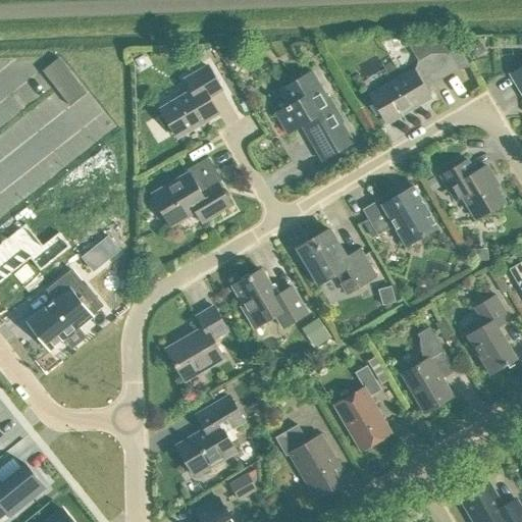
[(478,42),(468,48),(474,57),(479,54),(481,47),(478,42)]
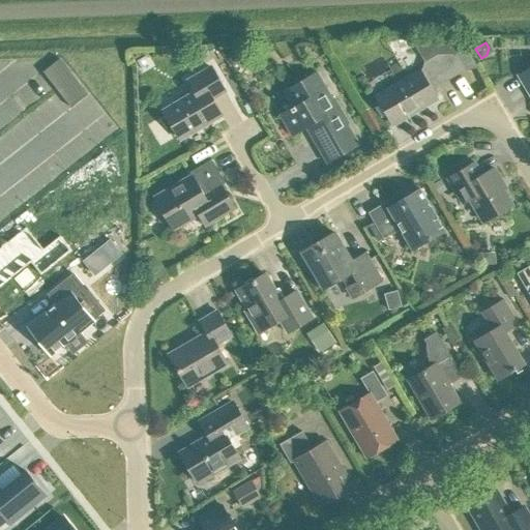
[(236,49),(226,55),(232,66),(238,62),(240,55),(236,49)]
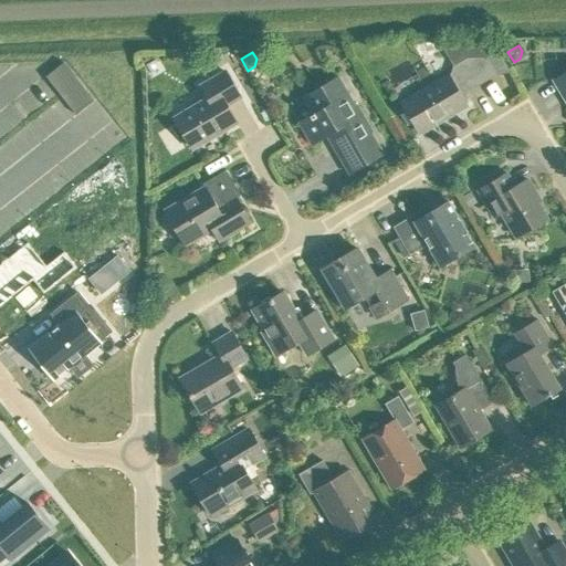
[(450,81),(448,76),(401,104),(419,134),(465,106),(460,97),(496,75),(485,56),(467,58),(452,66),(459,76),(450,81)]
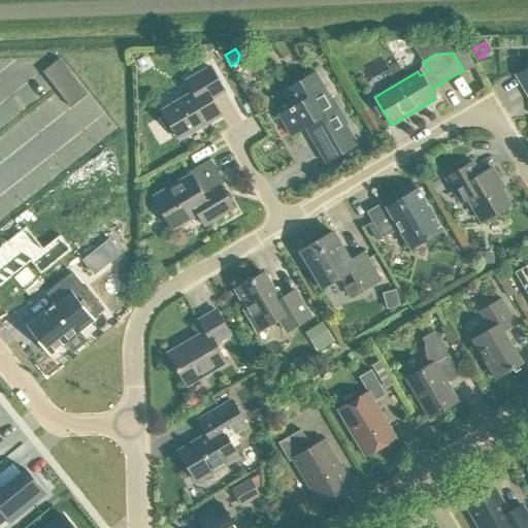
[(59,59),(42,72),(70,108),(87,95),(59,59)]
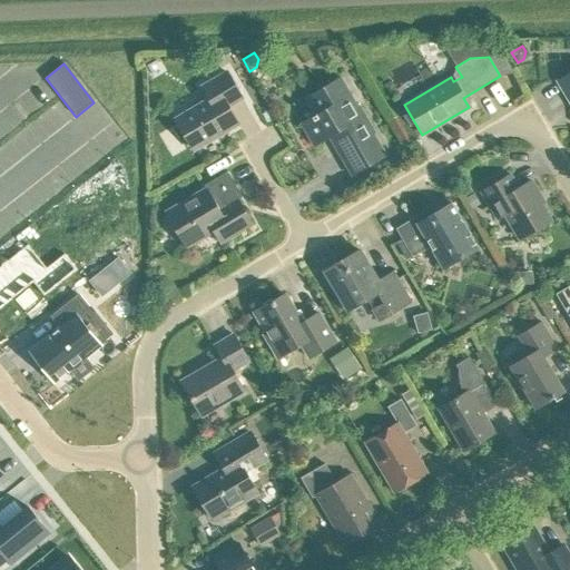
[(227,107),(241,98),(226,72),(200,88),(208,100),(175,120),(193,150),(237,124),(227,107)]
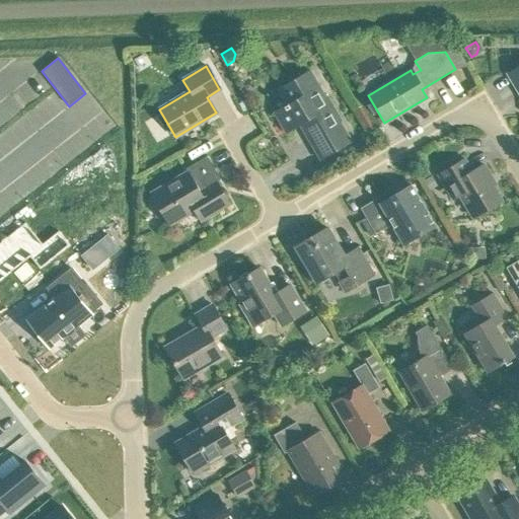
[(518,68),(507,75),(518,95),(518,68)]
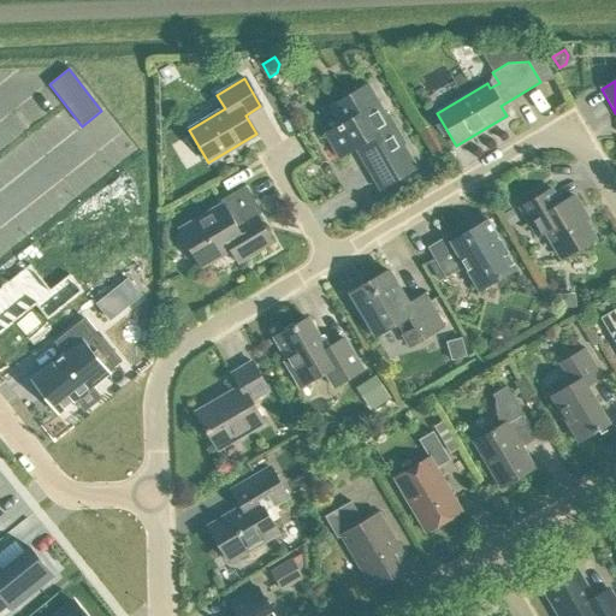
[(325,135),(338,159),(355,149),(380,190),(416,169),(403,144),(406,143),(388,114),(383,117),(377,106),(379,105),(367,84),(330,106),(342,125),(325,135)]
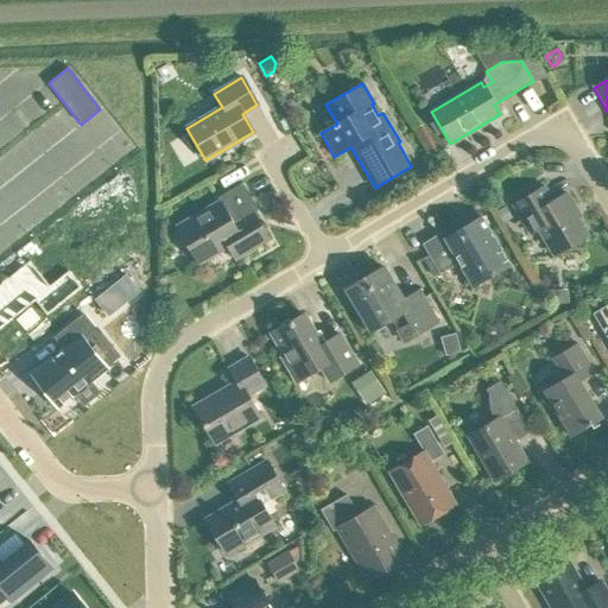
[(219,206),(176,230),(195,263),(225,246),(233,260),(267,240),(252,214),(251,214),(246,207),(252,203),(241,184),(215,200),(219,206)]
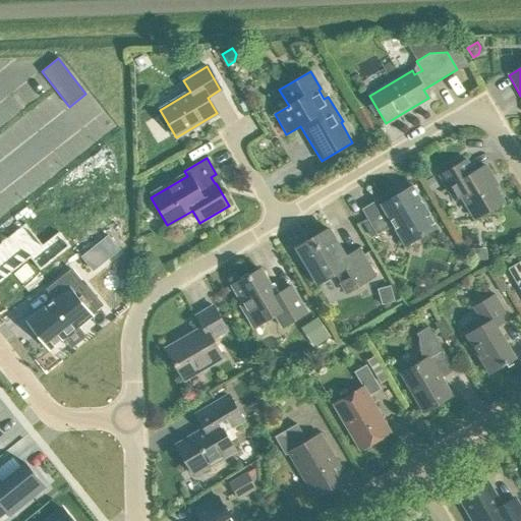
[(489,179),(493,178),(485,166),(473,173),(465,161),(440,175),(455,200),(461,196),(474,219),(503,203),(489,179)]
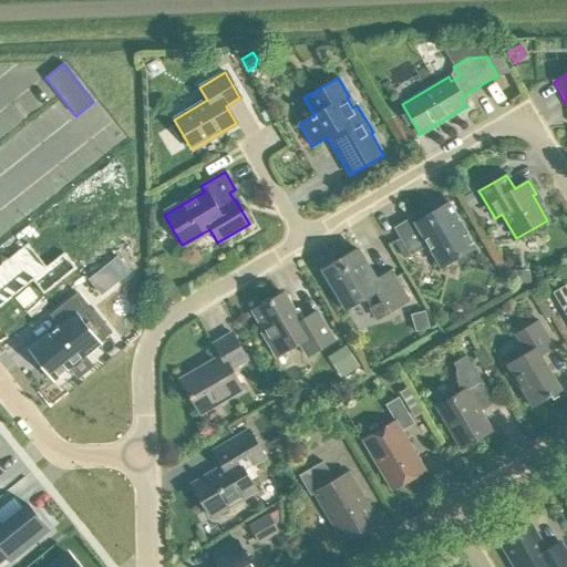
[(476,204),(471,193),(463,197),(470,208),(476,204)]
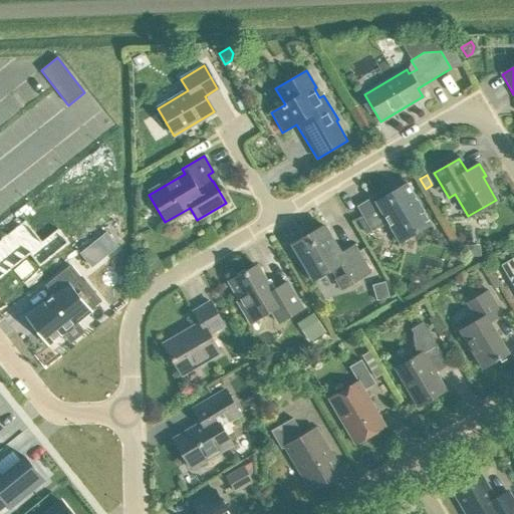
[(356,207),(371,232),(388,223),(400,243),(431,224),(407,184),(378,200),(375,195),(356,207)]
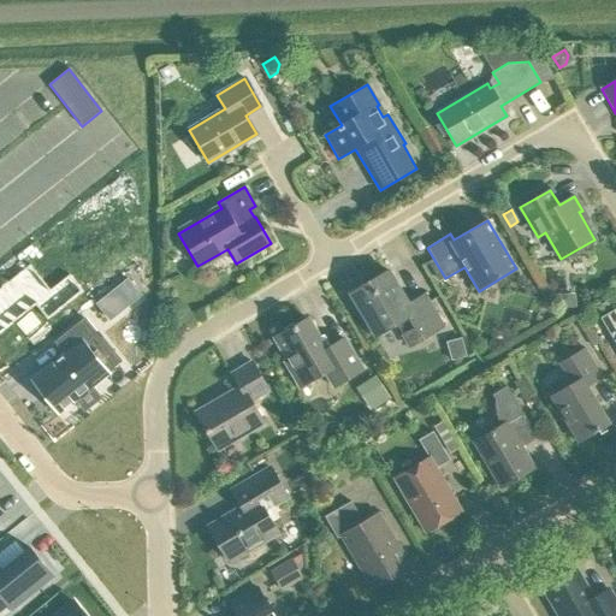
[(30,265),(0,288),(0,333),(36,306),(47,320),(82,291),(69,274),(51,290),(30,265)]
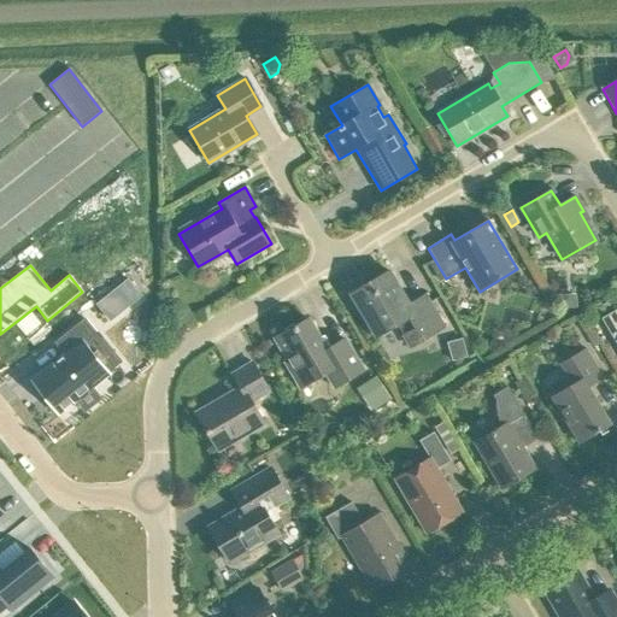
[(351,294),(376,336),(397,324),(410,347),(444,328),(424,295),(409,305),(388,271),(351,294)]
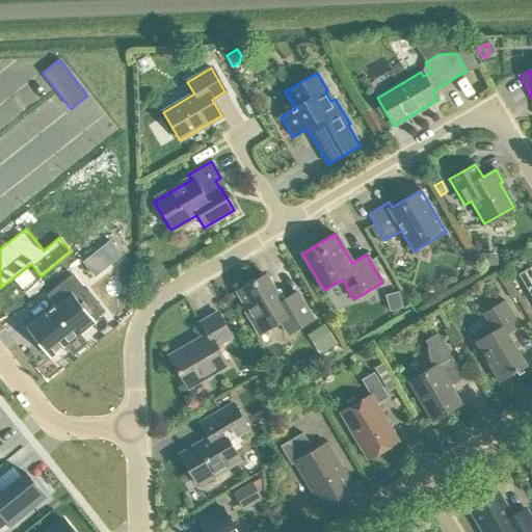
[(121,255),(110,242),(101,249),(111,263),(121,255)]
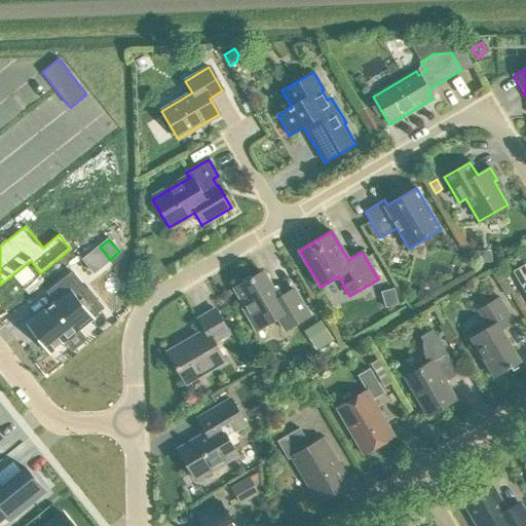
[(525,263),(512,271),(524,291),(525,295),(525,263)]
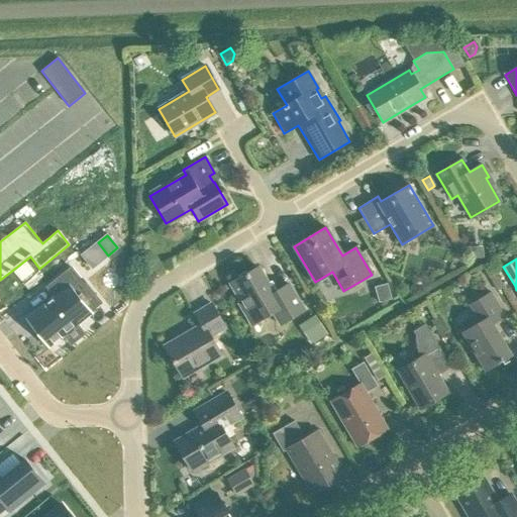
[(76,323),(100,304),(72,268),(46,288),(56,298),(29,319),(49,344),(62,334),(71,344),(84,334),(76,323)]
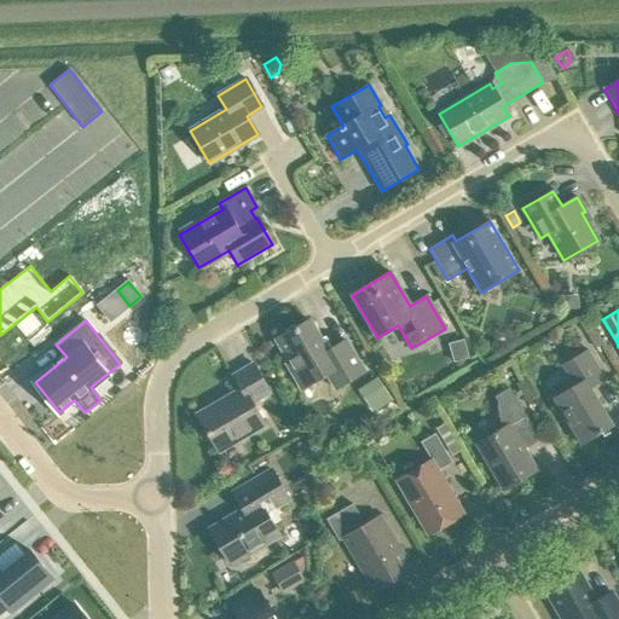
[(276,340),(288,360),(287,364),(301,389),(327,374),(335,388),(364,372),(346,341),(328,352),(308,320),(276,340)]
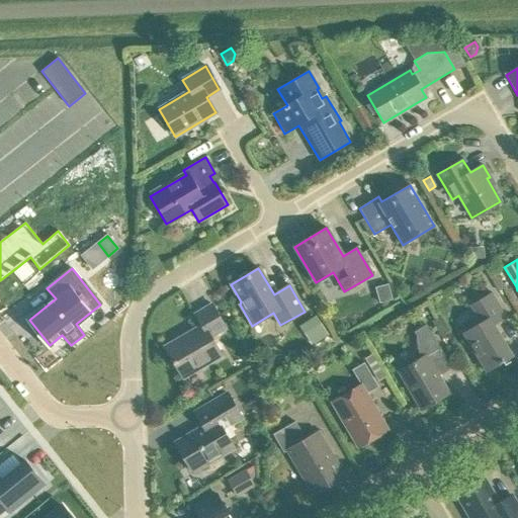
[(462,333),(485,371),(512,356),(494,324),(506,317),(492,292),(469,306),(481,323),(462,333)]
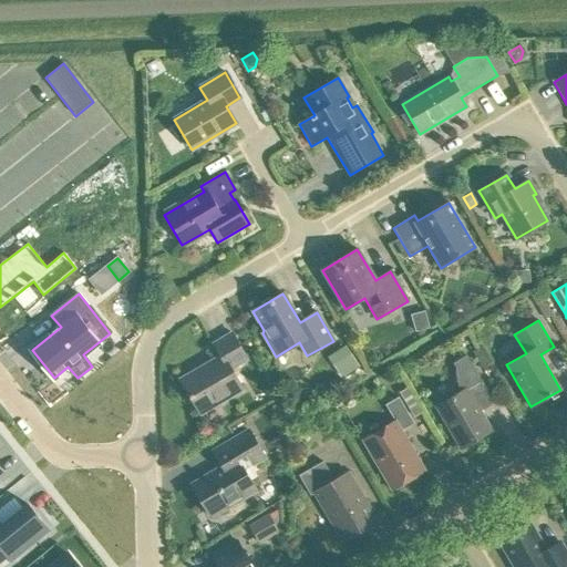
[(181,380),(199,413),(241,389),(230,369),(247,360),(232,333),(213,344),(220,357),(181,380)]
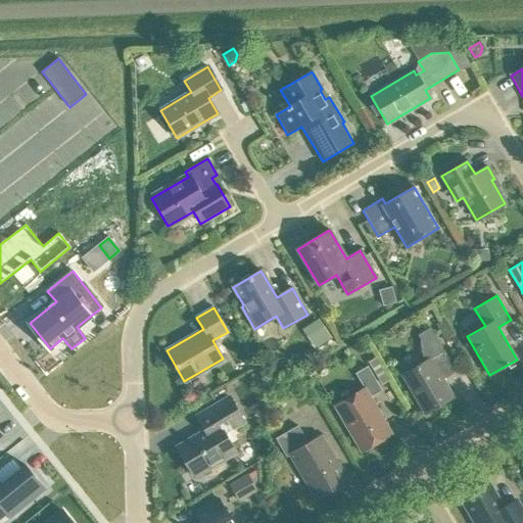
[(319,320),(307,327),(319,345),(323,343),(331,338),(319,320)]
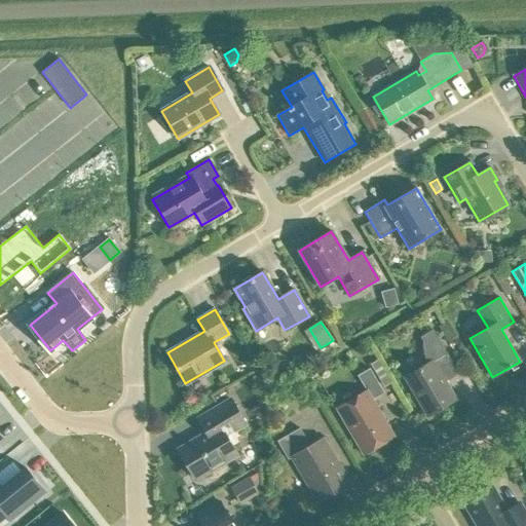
[(420,337),(422,341),(424,360),(427,364),(404,378),(426,416),(456,399),(446,381),(458,374),(433,330),(420,337)]
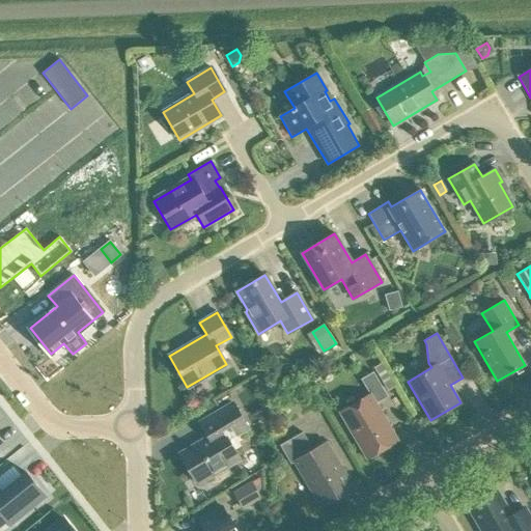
[(397,440),(375,403),(387,397),(372,371),(360,380),(369,395),(339,413),(366,458),(397,440)]
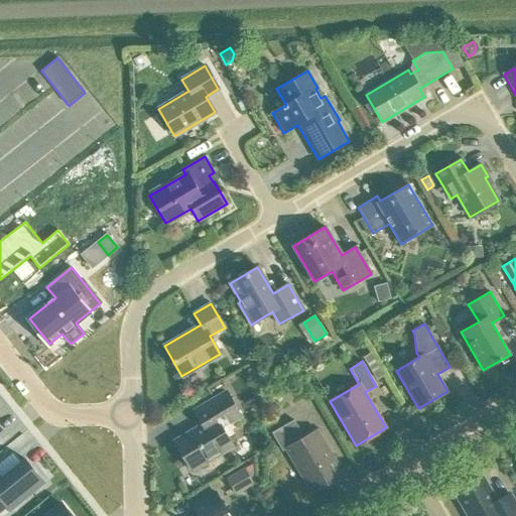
[(202,425),(174,441),(191,471),(209,461),(211,464),(222,458),(220,454),(234,445),(223,426),(240,416),(226,392),(194,411),(202,425)]
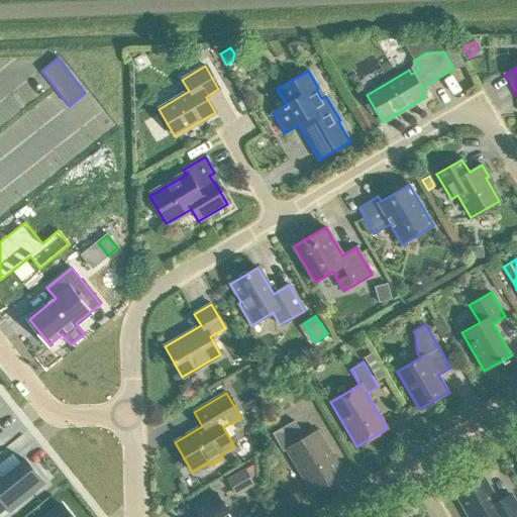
[(272,434),(283,451),(287,449),(312,494),(343,476),(317,431),(304,438),(294,421),(272,434)]
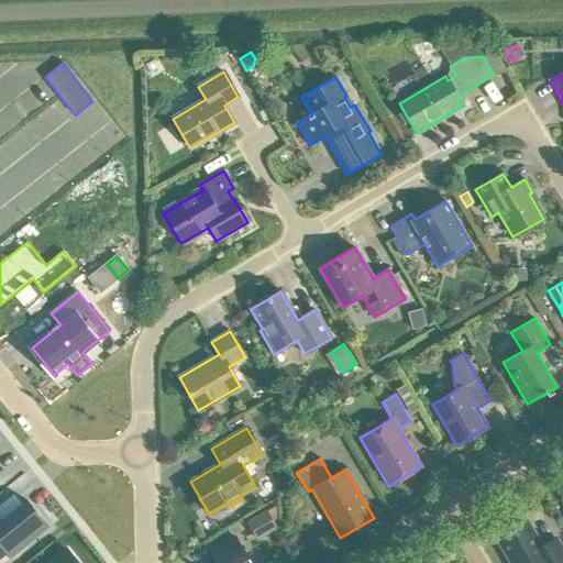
[(0,544),(11,558),(48,528),(26,500),(1,521),(0,519),(0,544)]
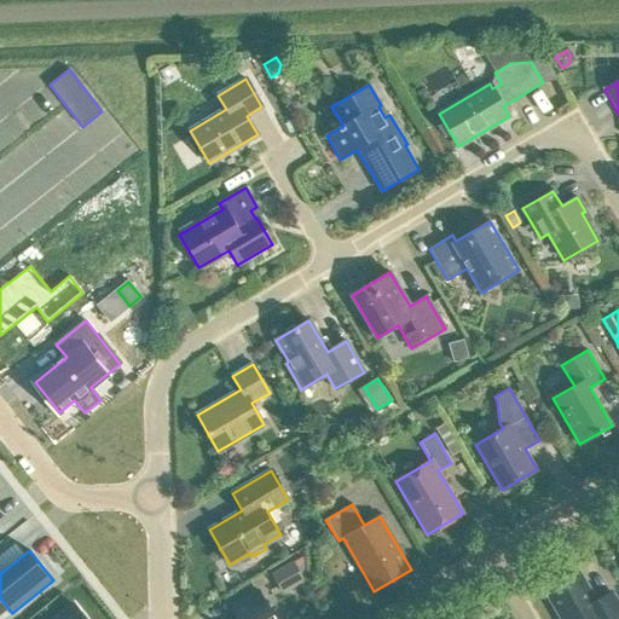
[(293,562),(272,574),(279,586),(291,579),(295,585),(304,580),(293,562)]
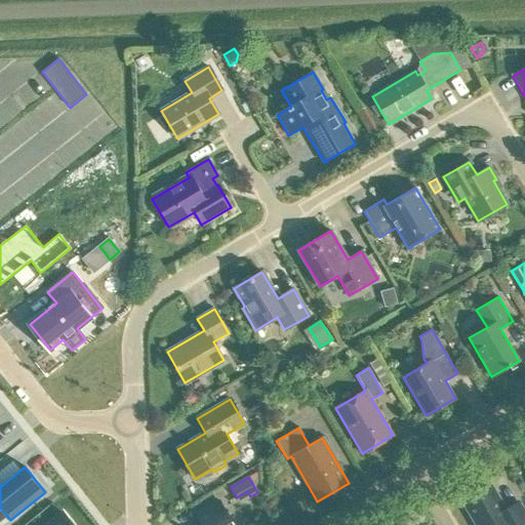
[(524,524),(524,513),(519,502),(506,511),(490,484),(461,500),(476,524),(524,524)]
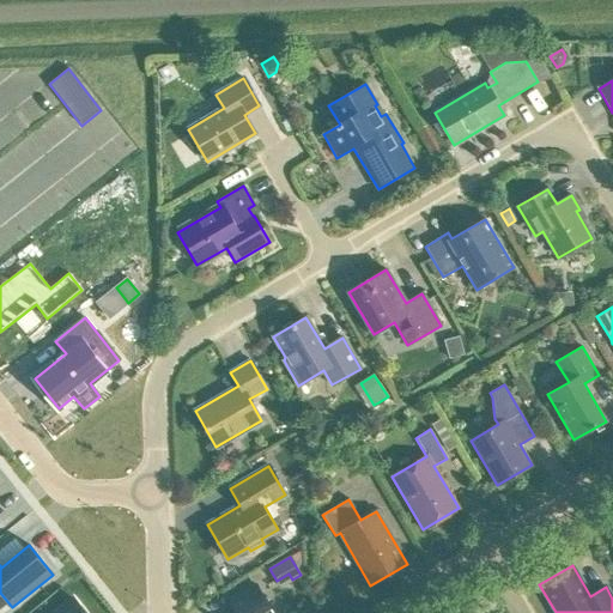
[(272,612),(256,584),(229,601),(236,612),(272,612)]
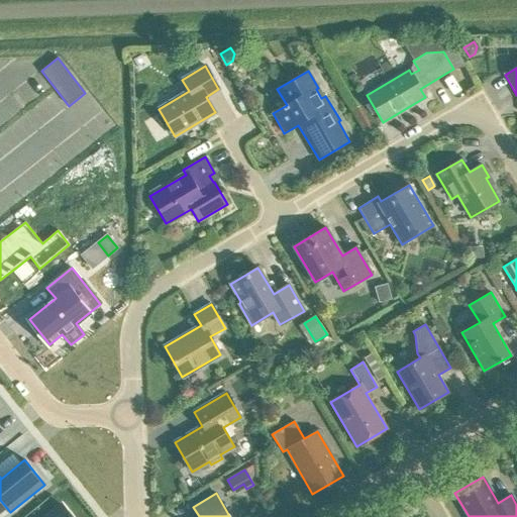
[(71,516),(62,505),(46,516),(71,516)]
